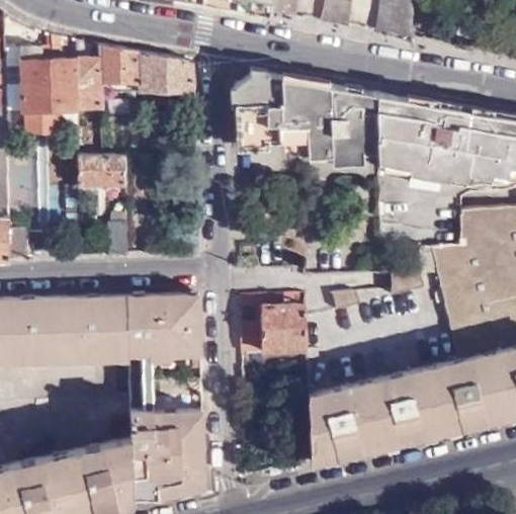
[(191,0),(197,1),(268,13),(269,0),(191,0)]
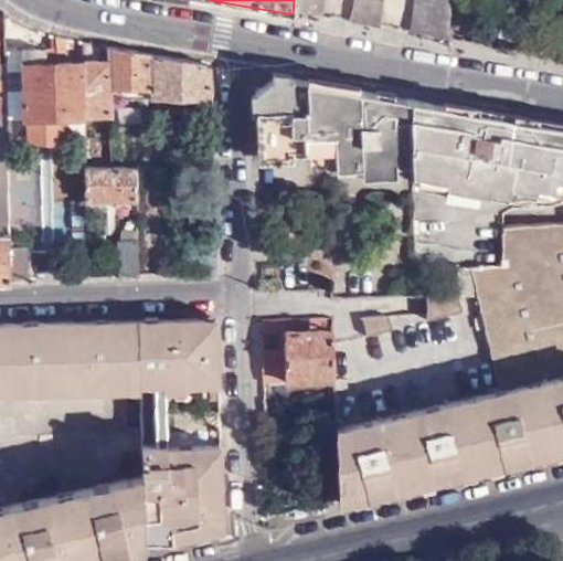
[(415,0),(410,35),(452,43),(448,0),(294,0),(293,14),(320,20),(322,0),(415,0)]
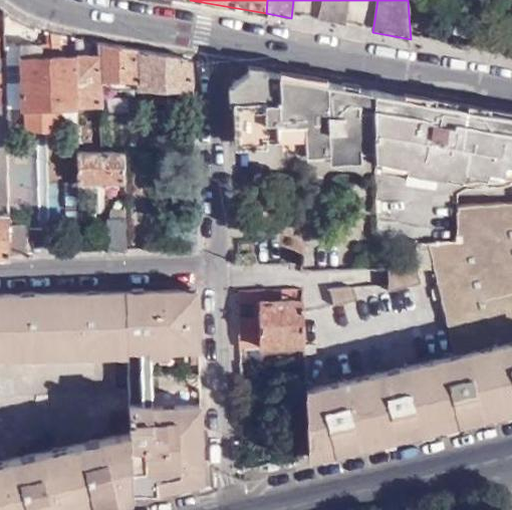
[(320,0),(318,23),(346,28),(350,1),(341,0),(320,0)]
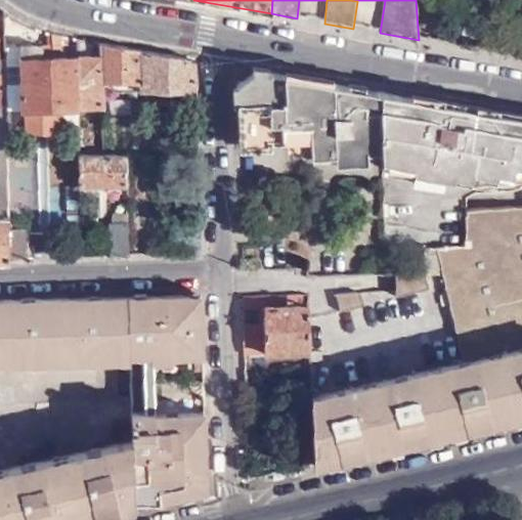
[(66,38),(54,35),(54,51),(46,51),(45,45),(23,46),(24,112),(81,111),(80,60),(64,60),(66,38)]
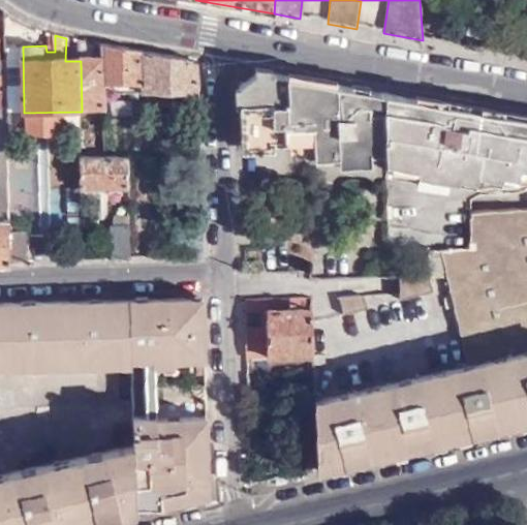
[(105,61),(106,96),(199,94),(198,63),(100,45),(100,61),(105,61)]
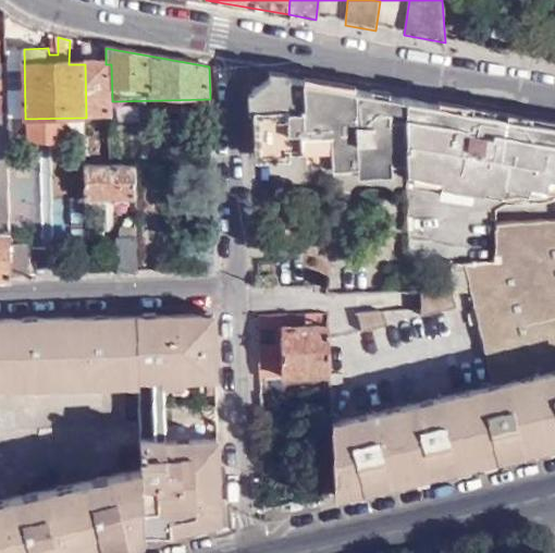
[(85,64),(86,118),(112,118),(112,101),(111,64),(106,64),(85,64)]
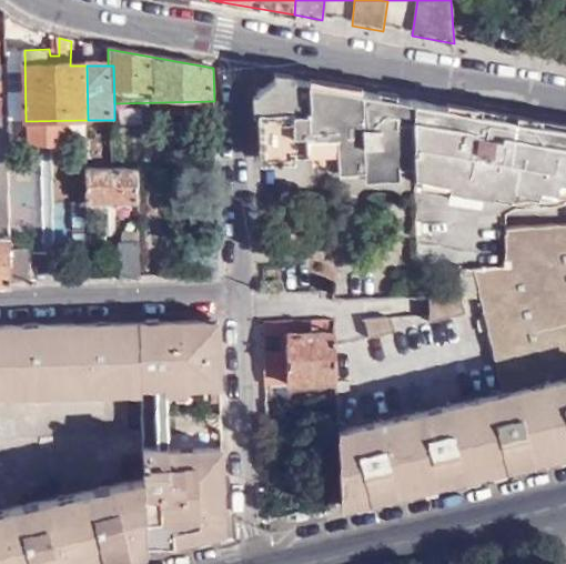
[(414,102),(294,80),(276,84),(260,93),(260,154),(314,154),(313,161),(366,174),(414,174),(414,102)]
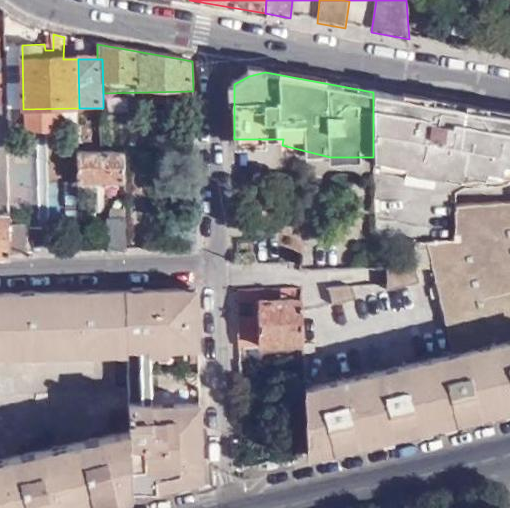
[(447,106),(373,92),(373,157),(374,165),(403,170),(403,176),(459,183),(461,178),(486,181),(488,177),(500,179),(501,172),(508,128),(509,117),(462,108),(459,124),(444,123),(447,106)]
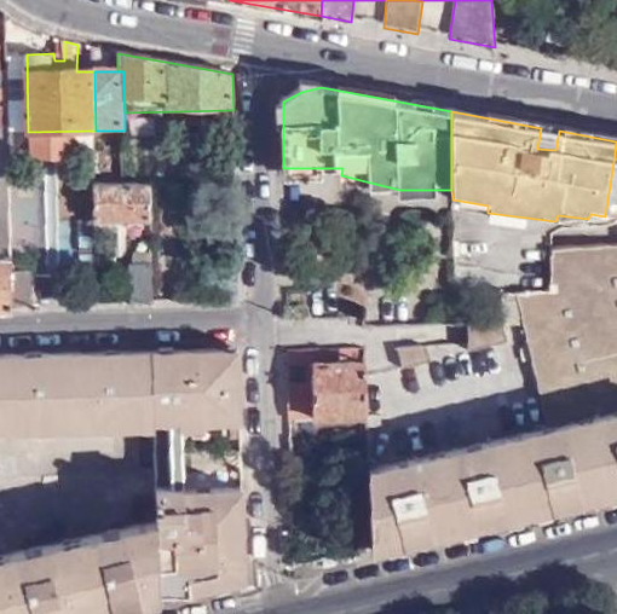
[(559,131),(541,128),(537,149),(555,150),(559,131)]
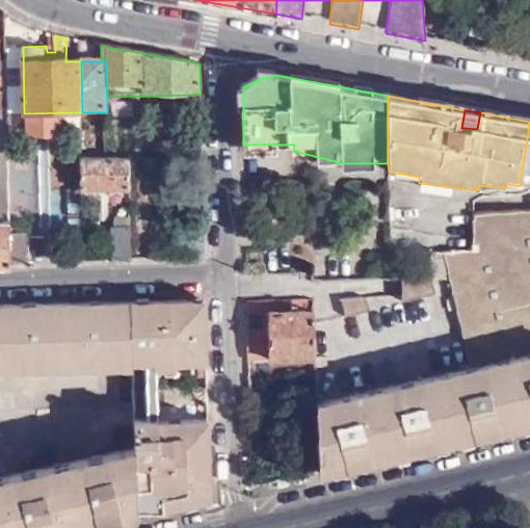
[(0,214),(8,213),(6,112),(0,111),(0,214)]
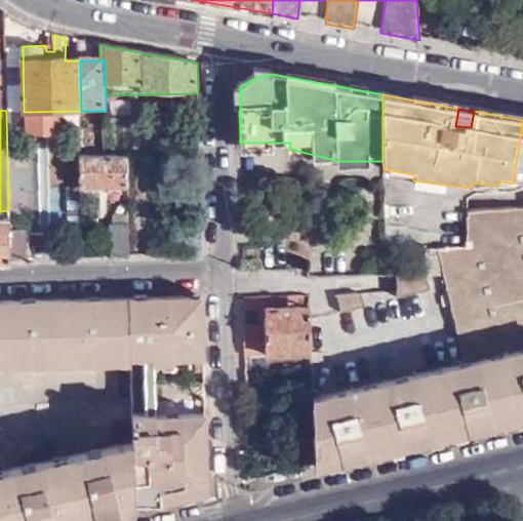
[(522,131),(521,131),(514,176),(522,177),(522,131)]
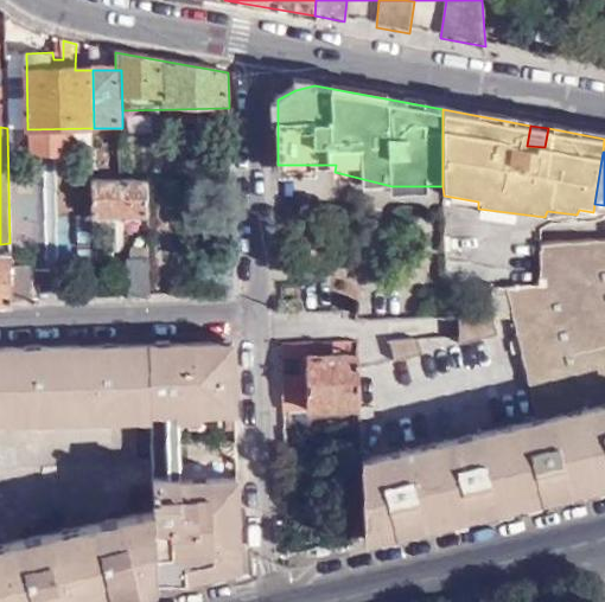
[(123,181),(95,181),(96,217),(150,216),(148,181),(123,181)]
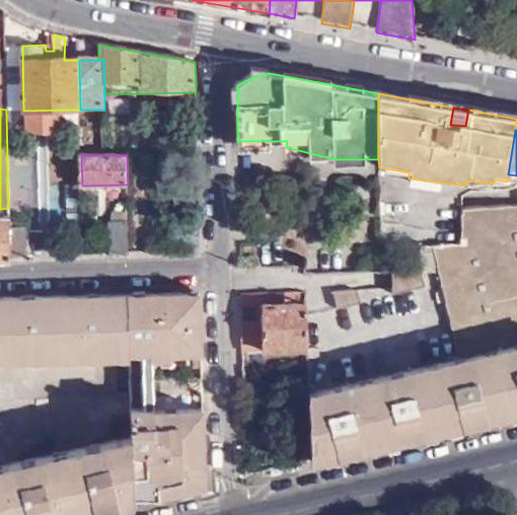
[(409,172),(379,167),(379,175),(409,179),(409,178),(409,172)]
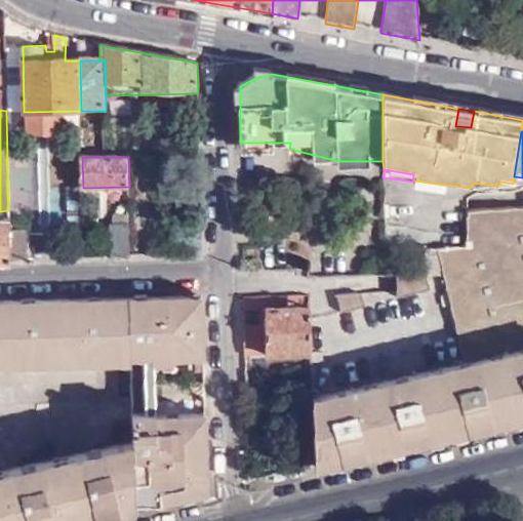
[(522,209),(468,215),(468,245),(439,245),(467,360),(313,398),(316,468),(522,419),(522,209)]
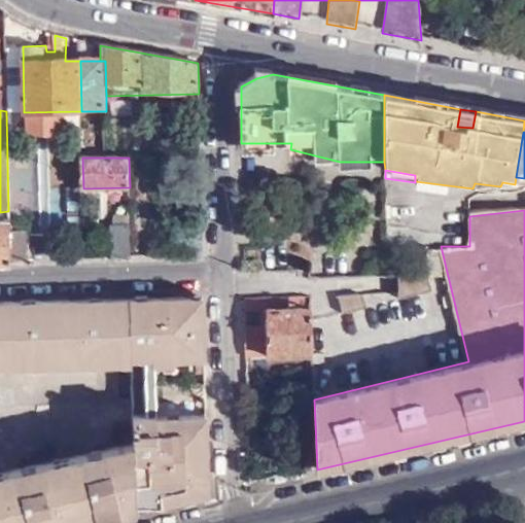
[(0,264),(9,265),(8,236),(8,221),(0,221),(0,264)]
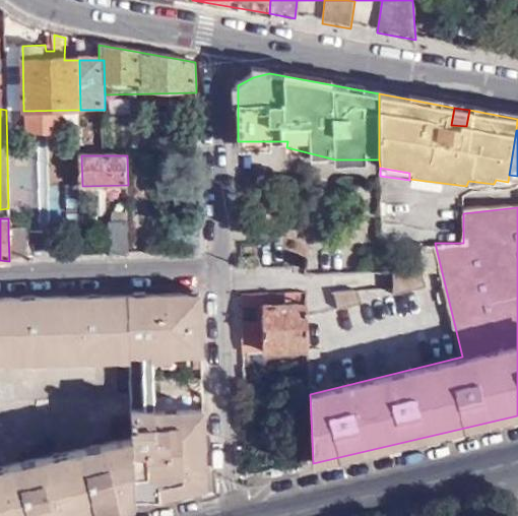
[(115,257),(130,257),(129,230),(115,230),(115,257)]
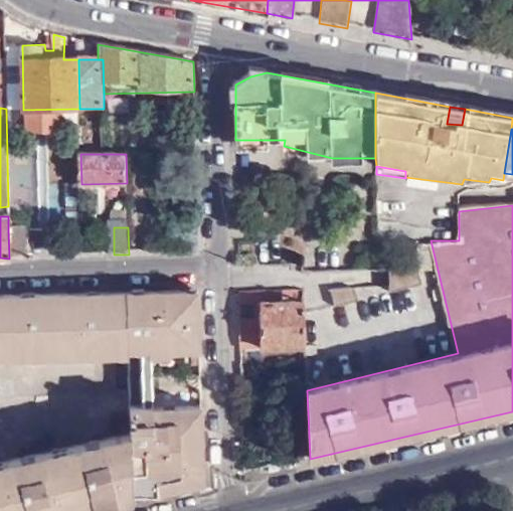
[(418,265),(387,274),(391,289),(423,279),(418,265)]
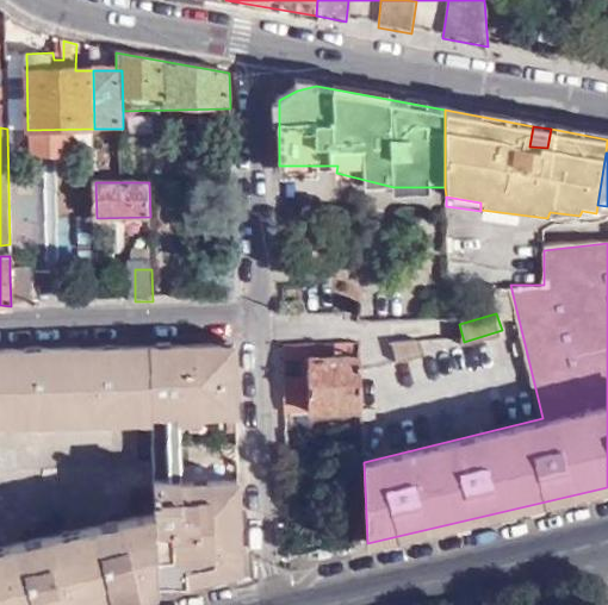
[(422,338),(392,342),(397,360),(426,354),(422,338)]
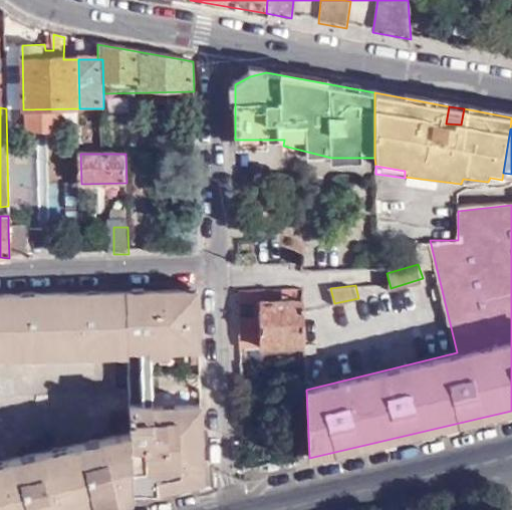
[(238,321),(239,347),(305,346),(303,289),(293,289),(293,300),(272,302),(272,290),(238,293),(238,302),(257,301),(257,320),(238,321)]
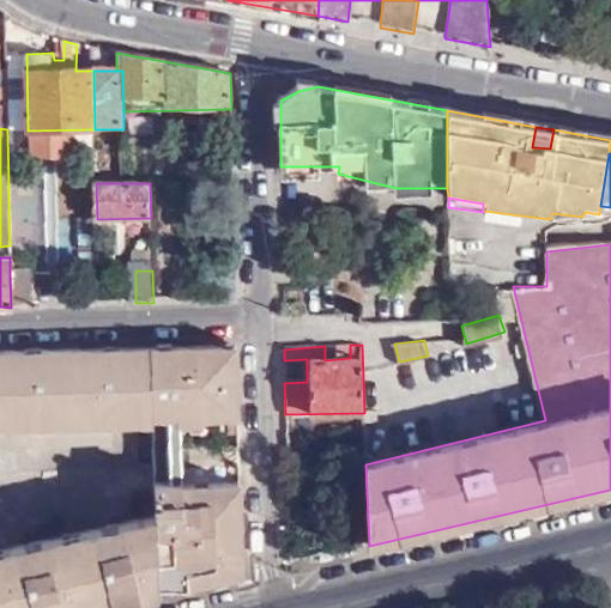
[(203,419),(237,419),(235,348),(151,350),(153,424),(156,515),(159,593),(241,576),(240,506),(182,508),(181,485),(179,425),(203,424),(203,419)]
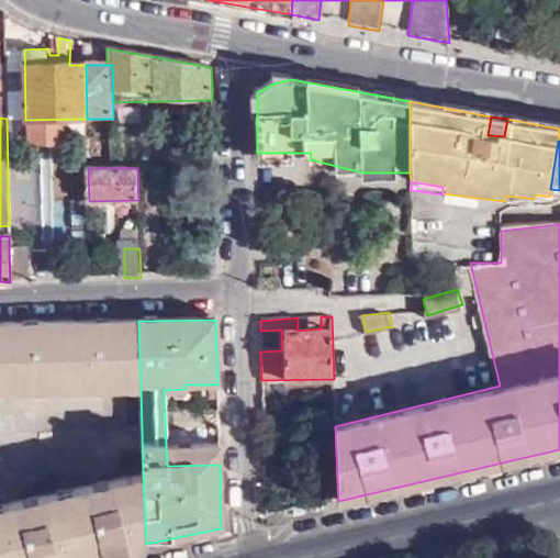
[(141,389),(138,321),(18,324),(21,394),(141,389)]
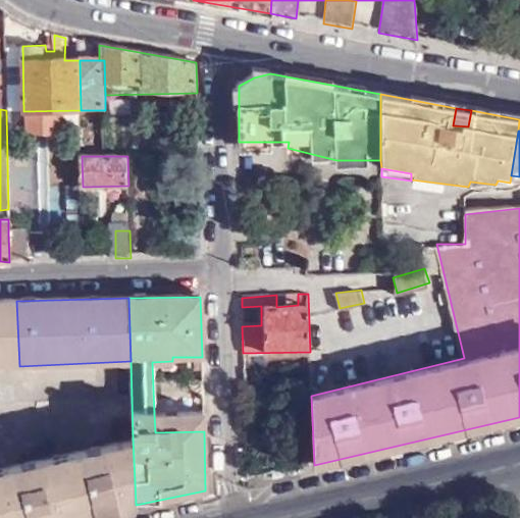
[(0,366),(19,366),(16,301),(0,301),(0,366)]
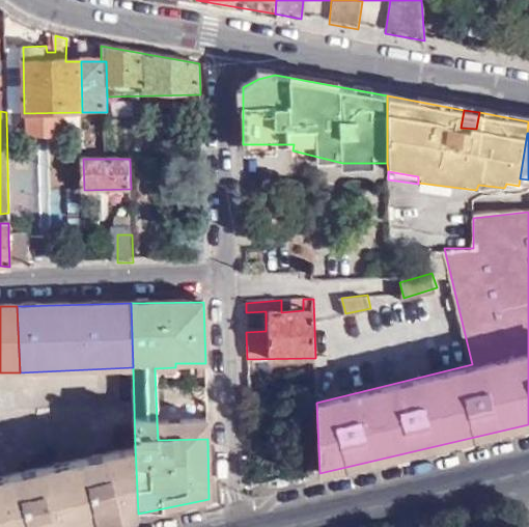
[(327,357),(315,358),(315,366),(327,367),(327,357)]
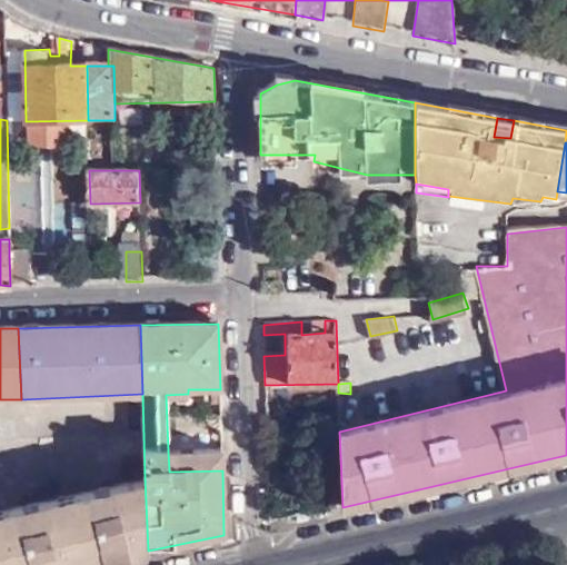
[(222,449),(168,450),(169,472),(222,471),(222,449)]
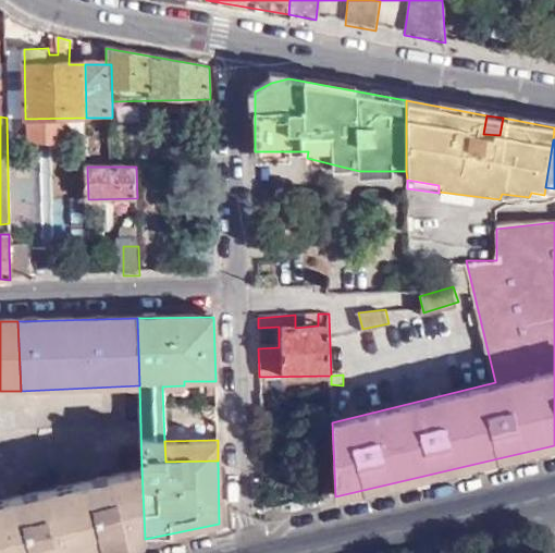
[(81,552),(145,539),(142,468),(0,501),(0,552),(81,552)]
